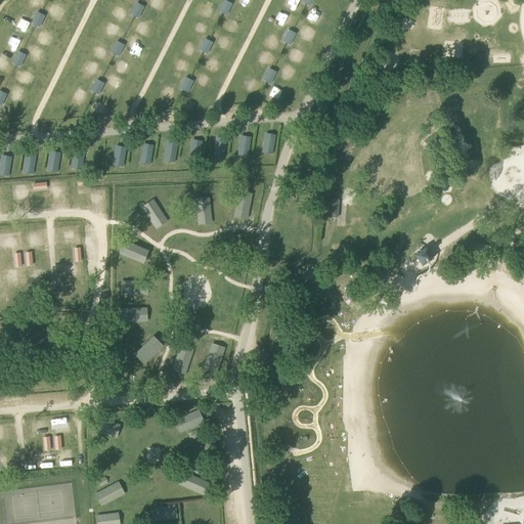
[(51,13),(56,0),(49,0),(45,10),(51,13)]
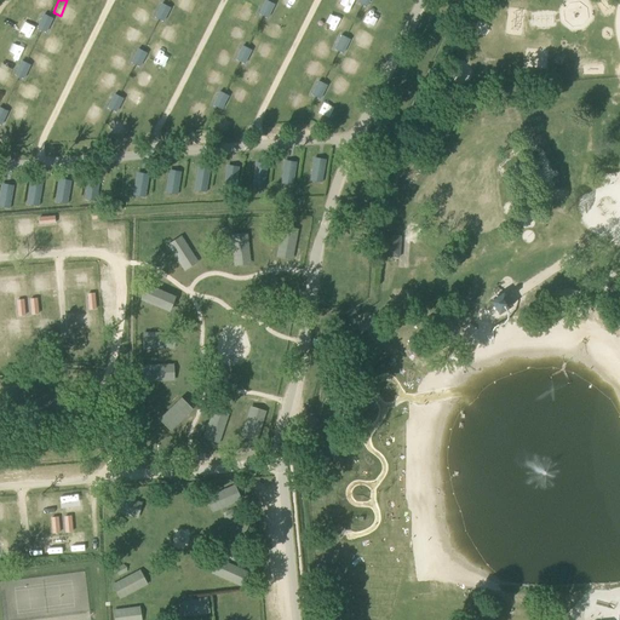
[(267,18),(273,4),(264,0),(262,0),(256,13),(267,18)]
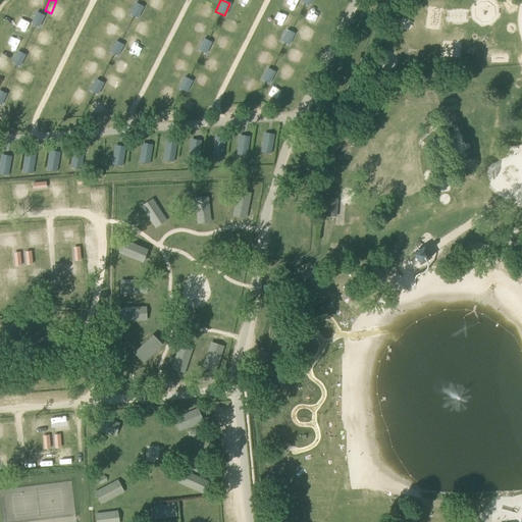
[(134,2),(128,14),(138,17),(143,6),(134,2)]
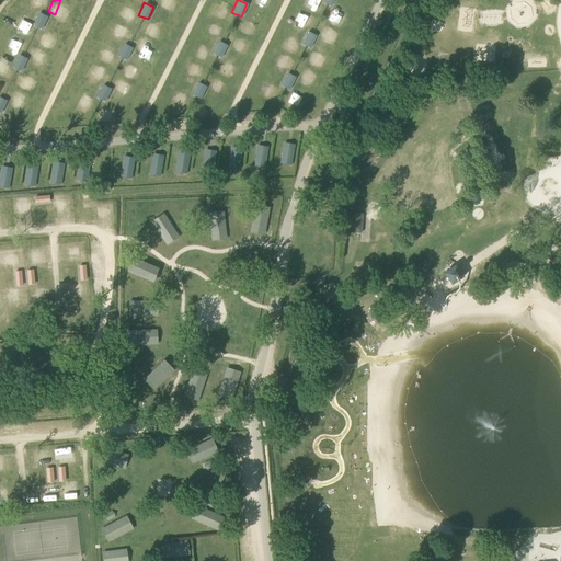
[(130,23),(134,12),(123,9),(119,20),(130,23)]
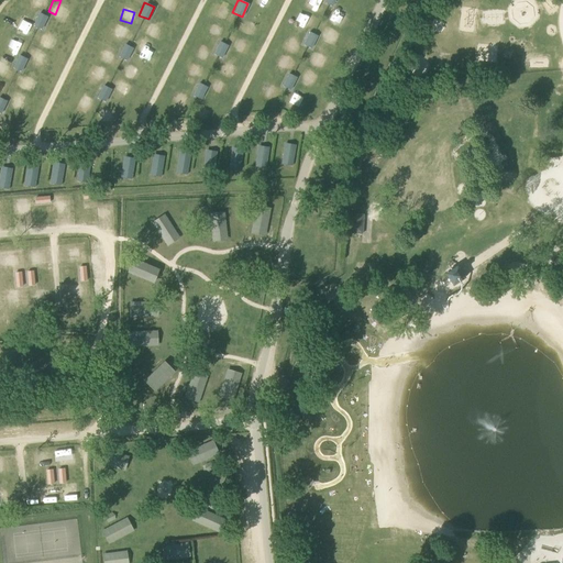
[(333,23),(338,13),(329,9),(324,20),(333,23)]
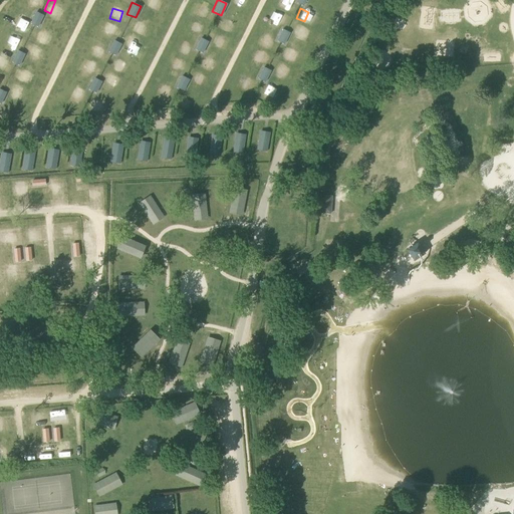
[(34,11),(29,22),(38,26),(43,15),(34,11)]
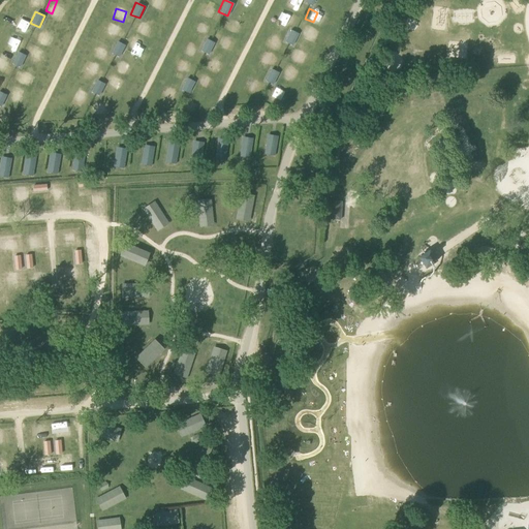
[(13,25),(21,29),(26,21),(19,17),(13,25)]
